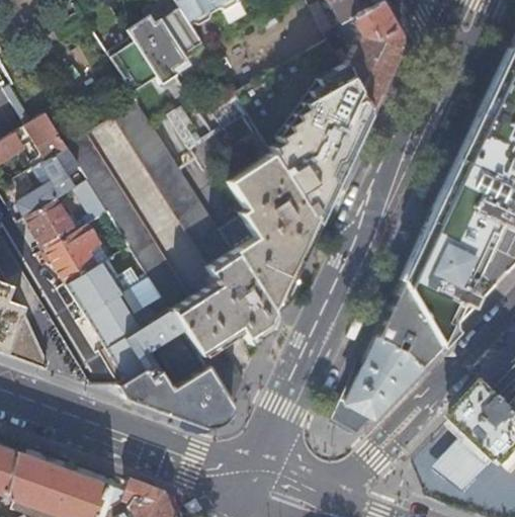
[(173,0),(181,11),(190,26),(194,24),(211,15),(222,9),(238,0),(173,0)]
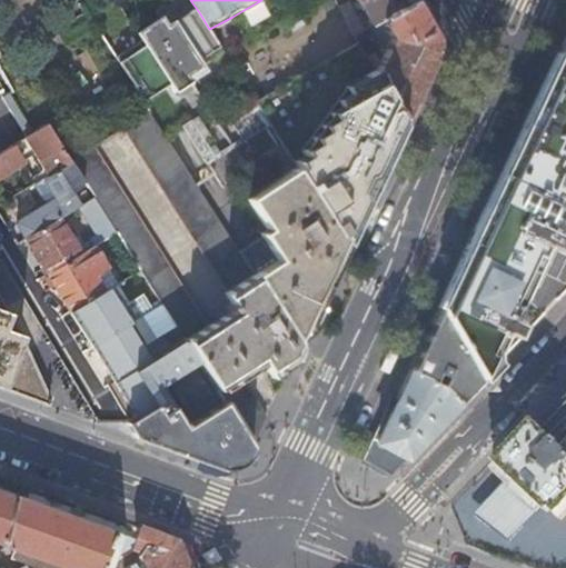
[(260,5),(261,0),(244,10),(248,11),(260,5)]
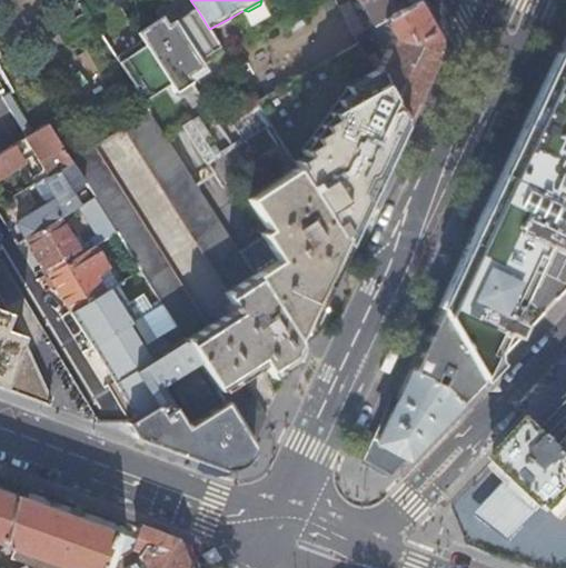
[(417,0),(358,0),(373,26),(381,20),(417,0)]
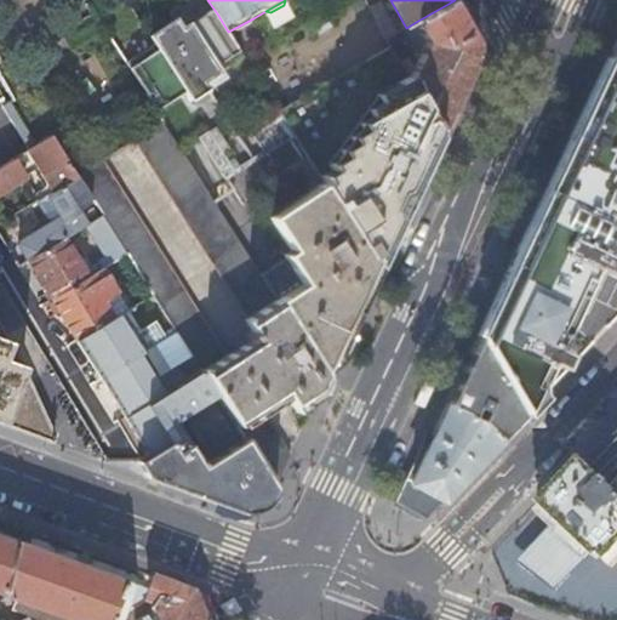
[(416,68),(410,78),(443,135),(458,101),(478,60),(478,50),(478,41),(455,0),(416,22),(428,44),(416,68)]
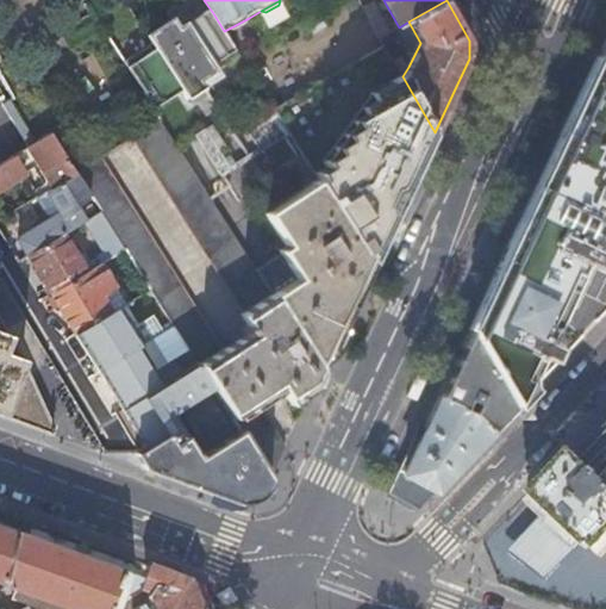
[(155,109),(183,89),(189,99),(206,88),(200,79),(216,69),(212,64),(236,49),(224,31),(213,13),(182,32),(175,20),(149,37),(154,44),(157,49),(129,68),(155,109)]
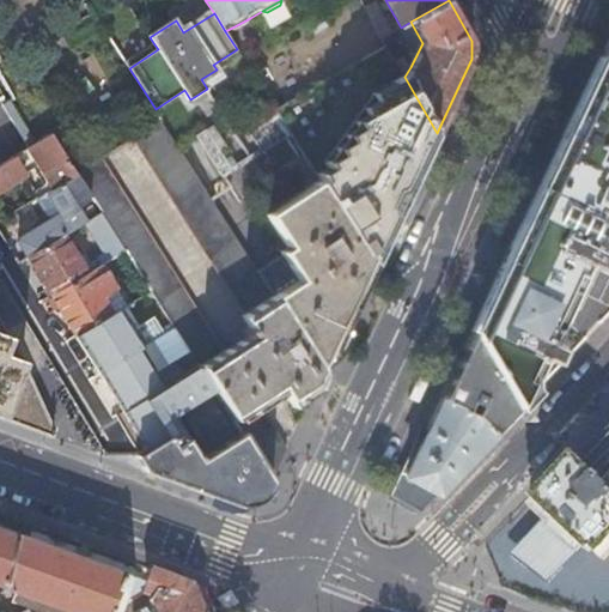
[(250,18),(230,29),(236,30),(248,23),(250,18)]
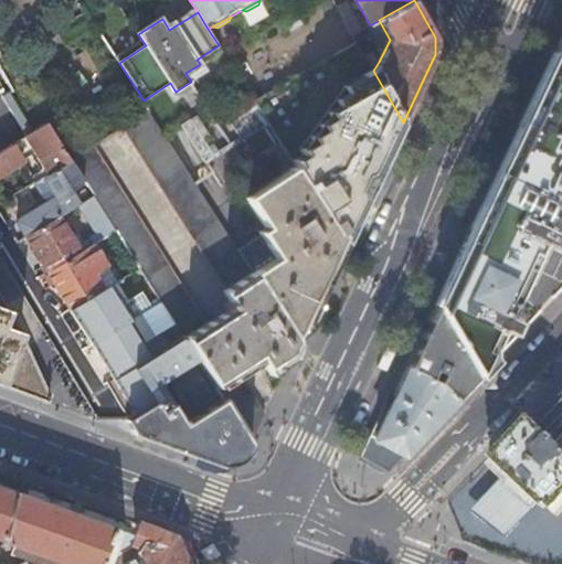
[(353,35),(359,44),(373,71),(379,62),(361,31),(353,35)]
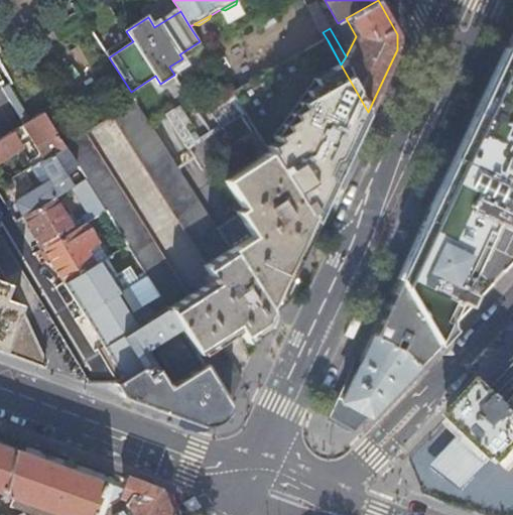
[(130,37),(106,53),(109,57),(133,41),(130,37)]
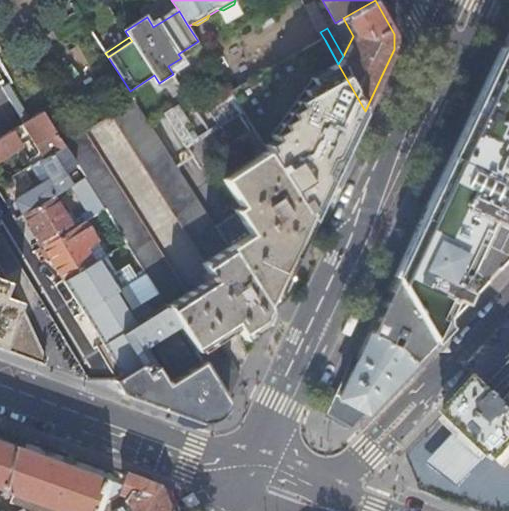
[(325,40),(280,65),(338,167),(344,156),(355,131),(364,113),(365,111),(338,64),(325,40)]
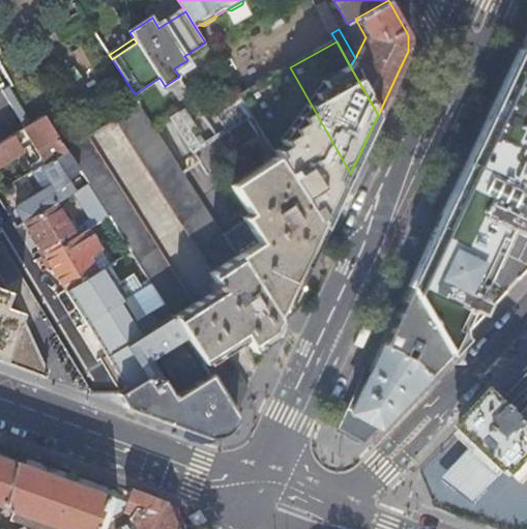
[(205,42),(184,56),(187,60),(208,47),(205,42)]
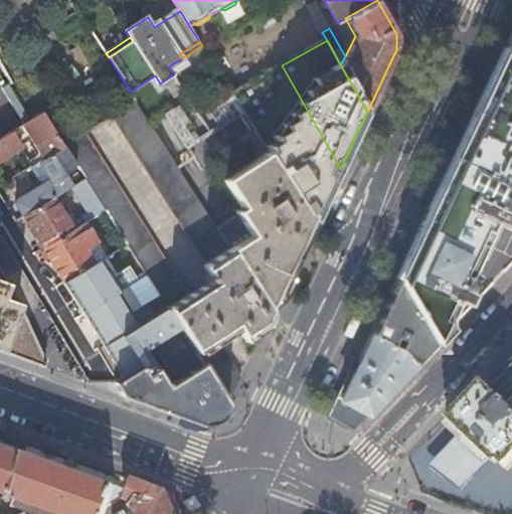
[(213,45),(205,50),(215,65),(223,61),(213,45)]
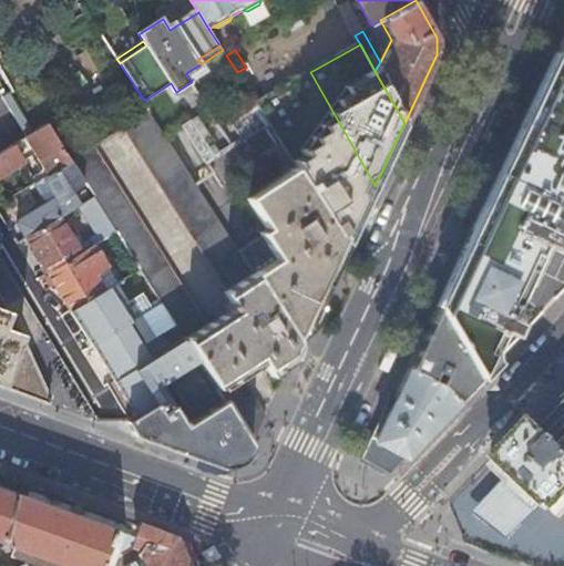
[(447,295),(439,310),(452,329),(468,354),(482,379),(489,372),(498,362),(491,351),(499,335),(509,339),(512,332),(515,335),(521,322),(518,320),(521,315),(511,309),(541,246),(552,251),(554,245),(557,247),(563,235),(563,233),(561,232),(563,228),(563,225),(554,220),(563,201),(563,57),(561,52),(535,104),(490,203),(474,236),(457,274),(447,295)]
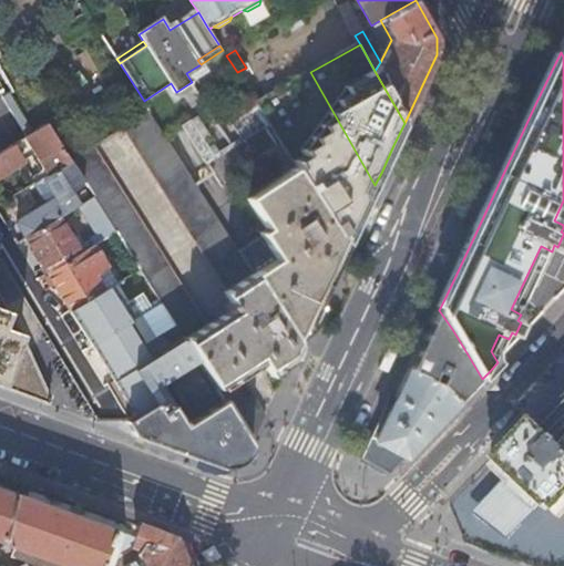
[(0,100),(14,89),(0,62),(0,100)]
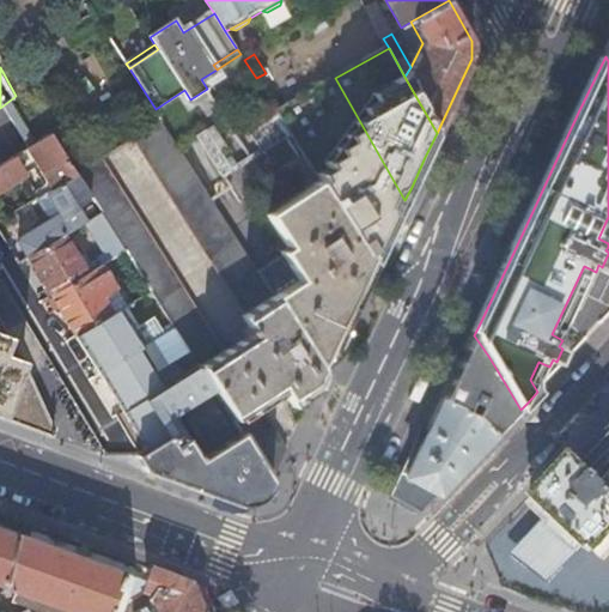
[(412,187),(405,200),(335,78),(278,111),(292,134),(322,181),(323,183),(320,186),(363,252),(366,250),(375,264),(382,249),(387,247),(385,242),(396,235),(395,226),(406,219),(413,205),(412,187)]
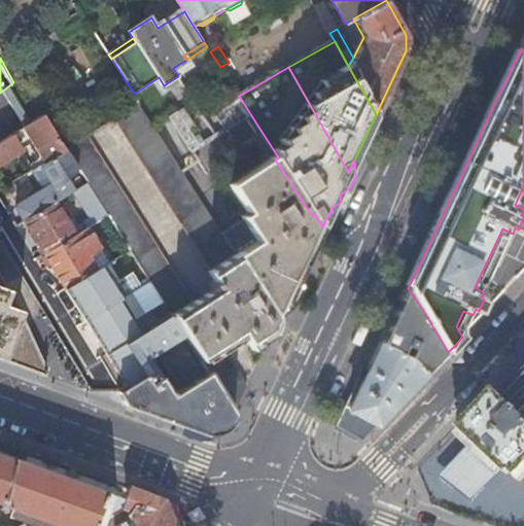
[(239,96),(215,111),(228,131),(251,115),(239,96)]
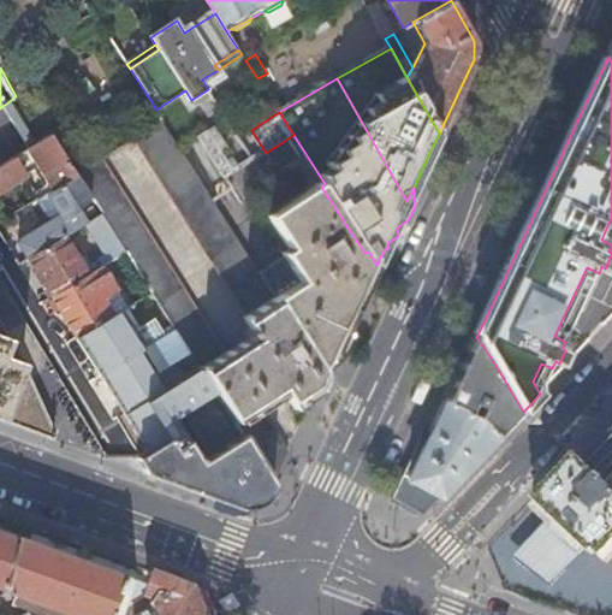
[(168,129),(164,122),(135,140),(254,326),(250,329),(254,335),(250,336),(227,352),(105,159),(79,175),(93,195),(104,213),(129,252),(191,353),(201,368),(273,482),(289,449),(261,406),(285,390),(295,404),(316,394),(325,376),(319,366),(275,297),(260,272),(168,129)]
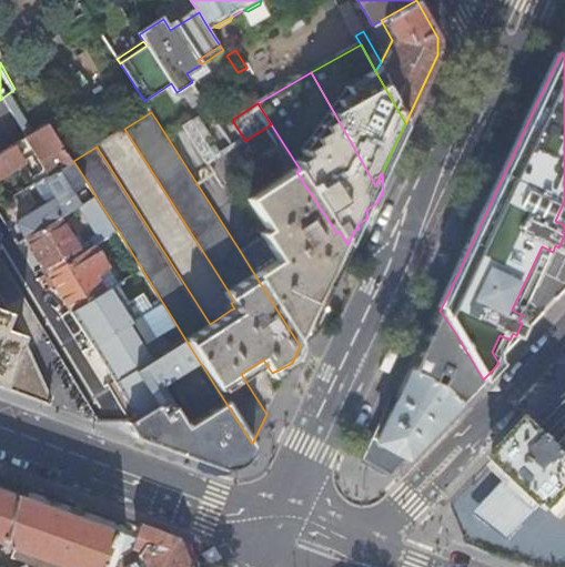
[(50,123),(0,154),(0,175),(39,152),(52,173),(73,161),(50,123)]
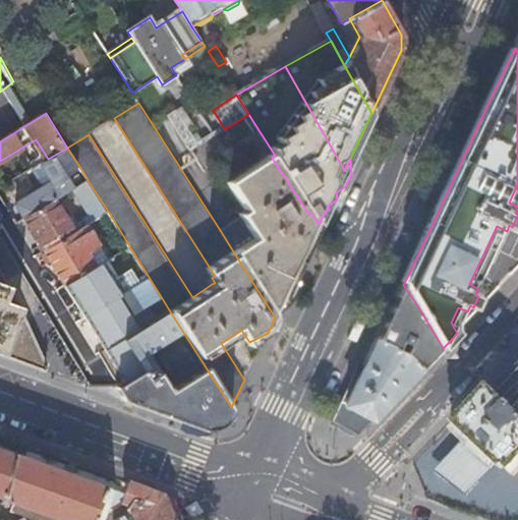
[(177,113),(170,117),(181,134),(187,129),(177,113)]
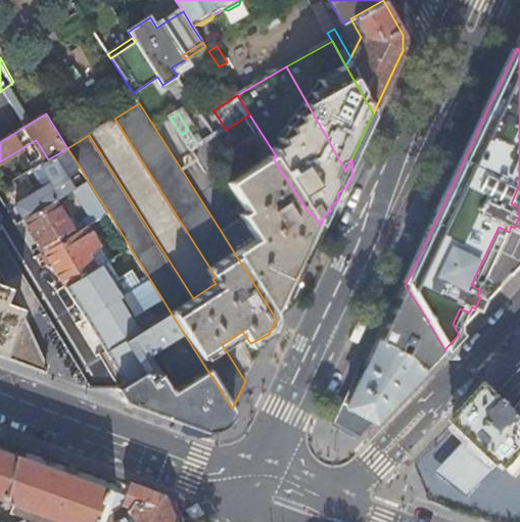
[(372,120),(372,115),(363,134),(367,131),(372,120)]
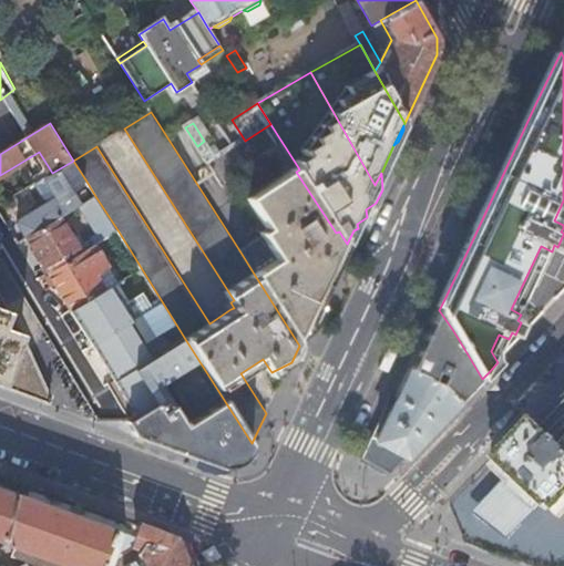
[(85,179),(73,161),(52,173),(36,183),(44,197),(28,217),(29,218),(19,224),(28,238),(61,217),(81,204),(73,191),(85,179)]
